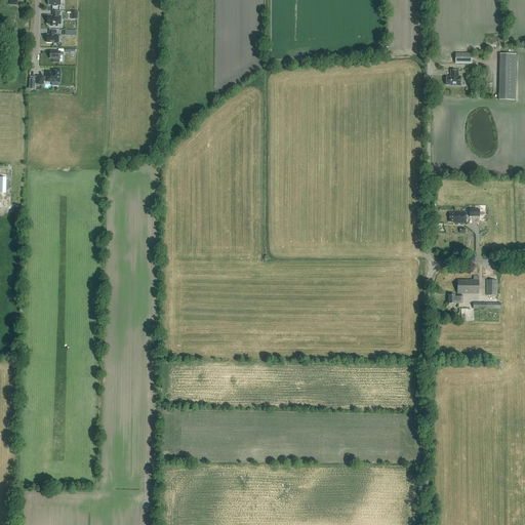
[(47,16),(47,24),(51,24),(50,26),(57,26),(57,25),(61,25),(61,16),(59,16),(61,12),(53,12),(53,16),(47,16)]
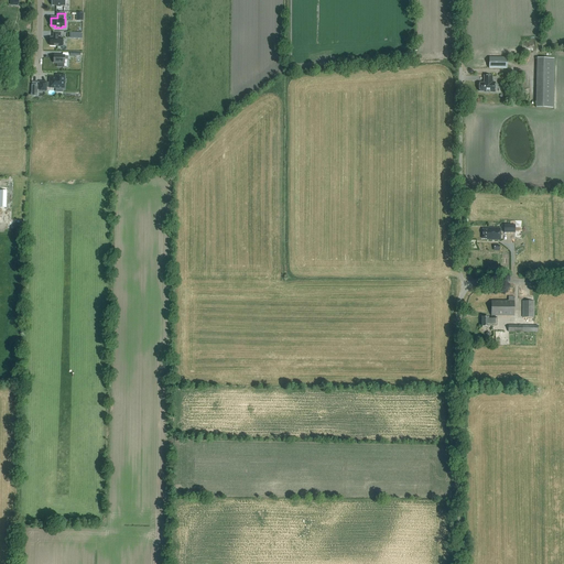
[(53,38),(51,38),(51,45),(57,46),(57,47),(62,47),(62,46),(63,46),(63,39),(61,39),(61,33),(53,33),(53,38)]
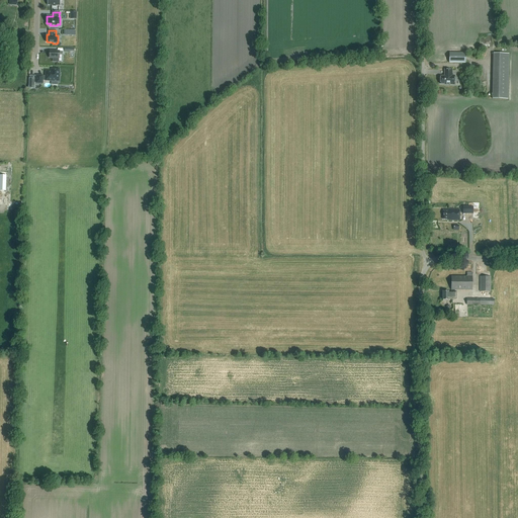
[(50,51),(50,58),(53,58),(53,62),(60,62),(60,58),(60,52),(50,51)]
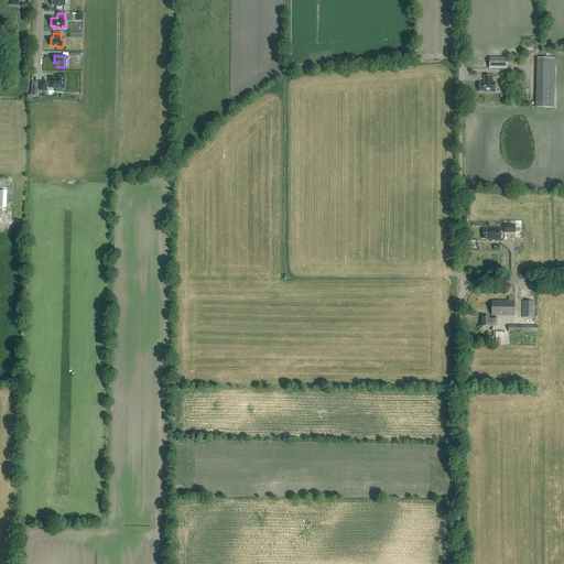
[(507,57),(489,57),(489,68),(507,68),(507,57)]
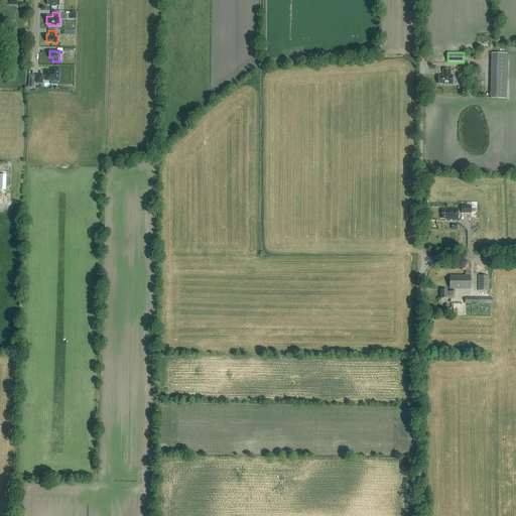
[(507,53),(491,53),(490,99),(506,99),(507,53)]
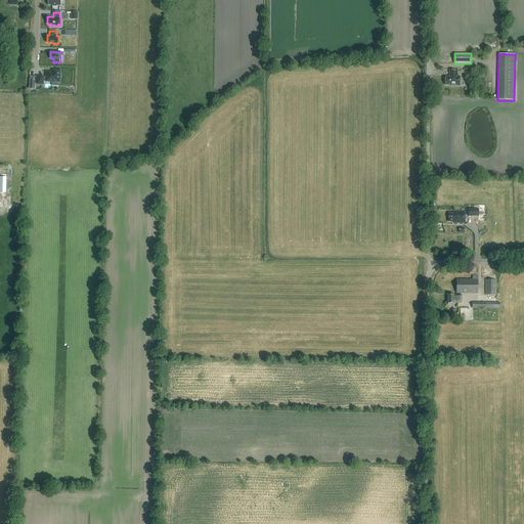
[(43,78),(43,77),(37,76),(37,84),(43,84),(43,81),(52,82),(58,82),(59,82),(59,71),(52,70),(52,73),(50,73),(50,74),(46,74),(46,78),(43,78)]
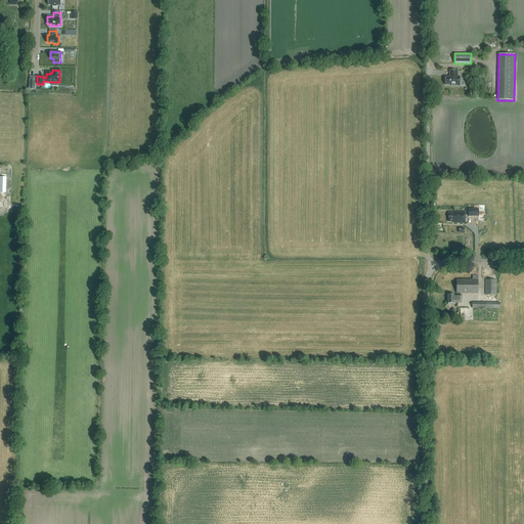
[(449,85),(460,86),(460,76),(457,76),(457,71),(450,71),(449,77),(445,77),(445,85),(449,85)]
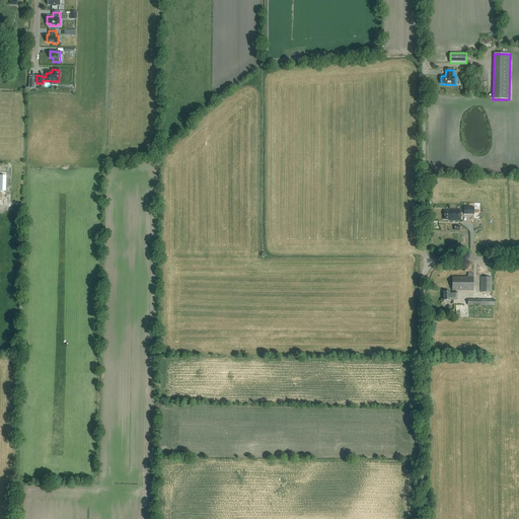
[(460,221),(460,210),(449,210),(449,211),(444,211),(444,220),(448,220),(451,220),(451,221),(460,221)]
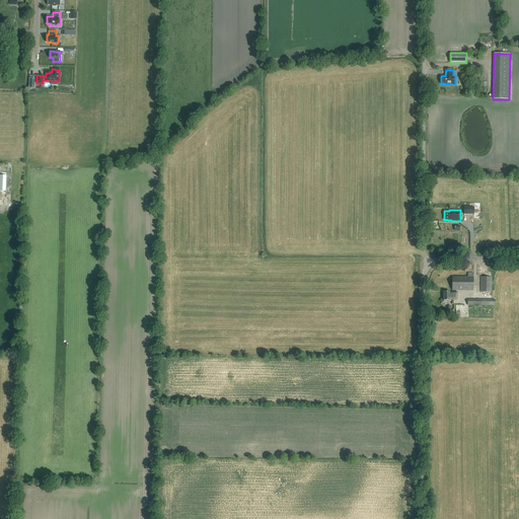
[(452,277),(452,291),(473,291),(473,273),(467,273),(467,277),(452,277)]
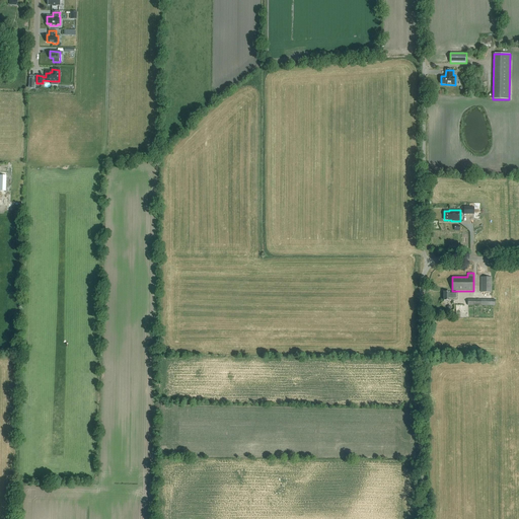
[(492,292),(492,277),(480,277),(480,292),(492,292)]
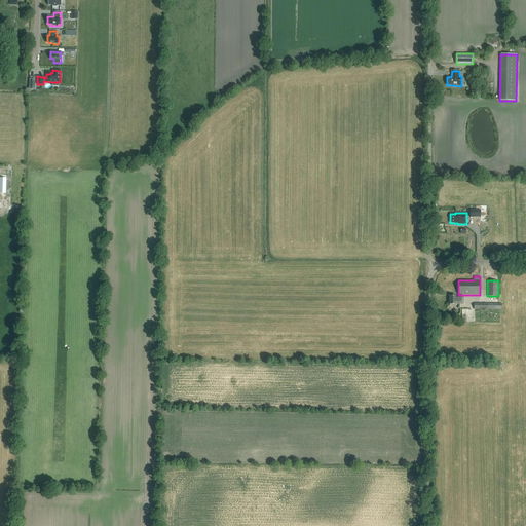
[(456,304),(463,304),(463,296),(456,296),(450,296),(450,304),(456,304)]
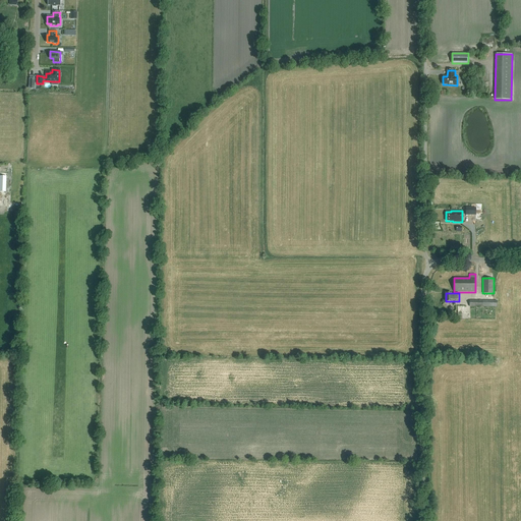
All buildings are outlined.
